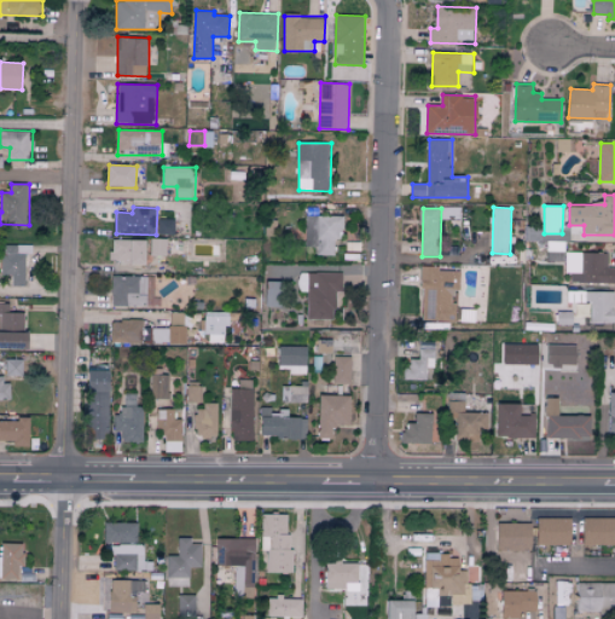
[(341,217),(307,215),(307,247),(317,247),(317,255),(340,255),(341,217)]
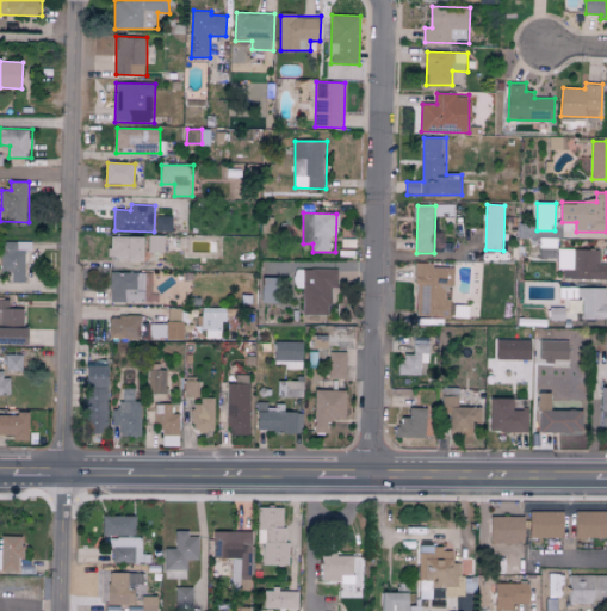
[(173,216),(158,216),(158,230),(173,232),(173,216)]
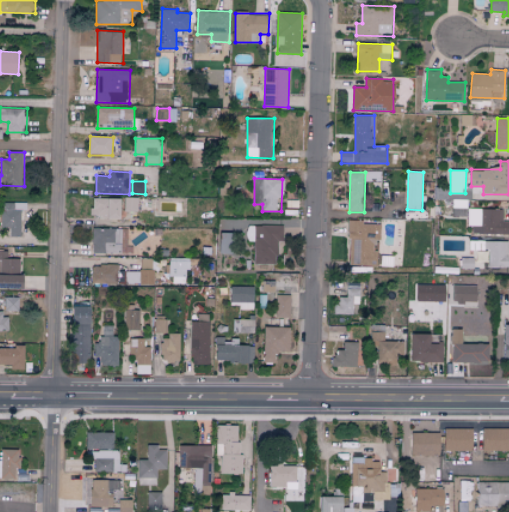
[(125,211),(138,211),(139,198),(126,197),(125,211)]
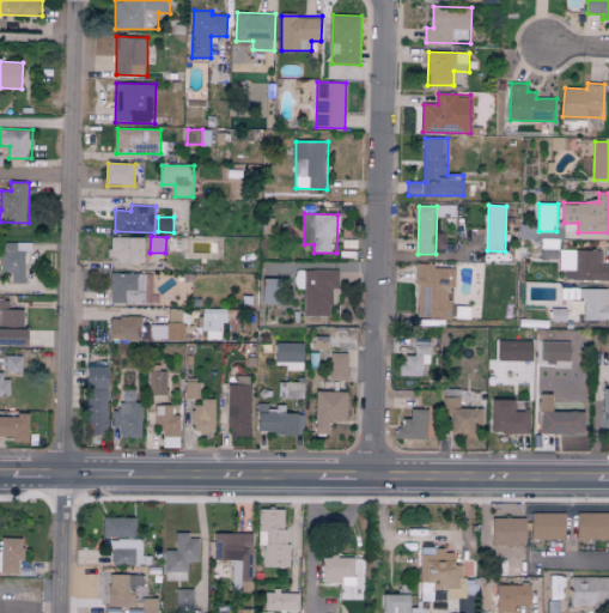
[(114,237),(114,260),(144,261),(145,237),(114,237)]
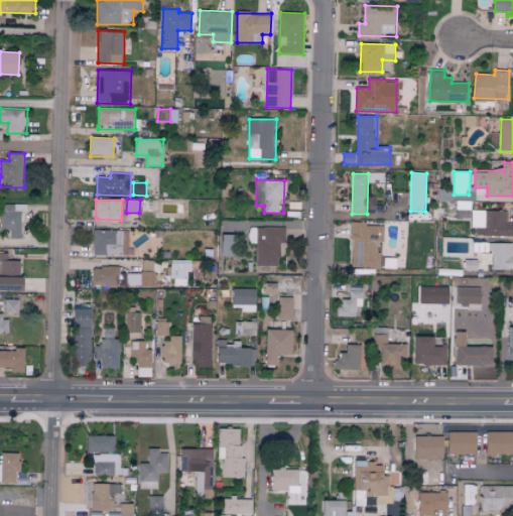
[(472,202),(458,202),(458,218),(473,218),(472,202)]
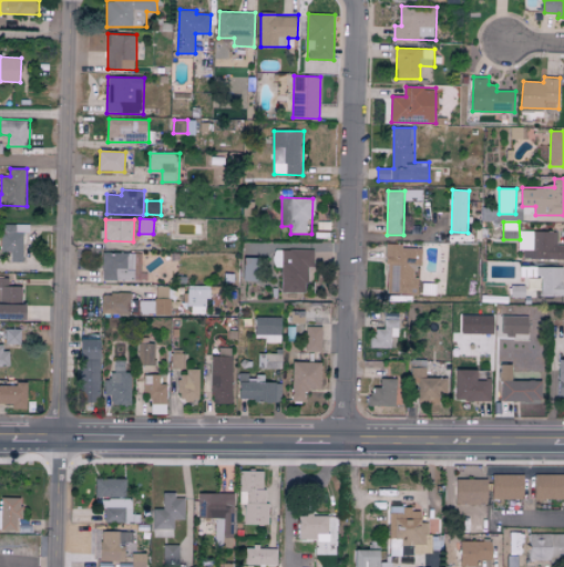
[(2,253),(12,253),(12,261),(27,261),(26,224),(2,225),(2,253)]
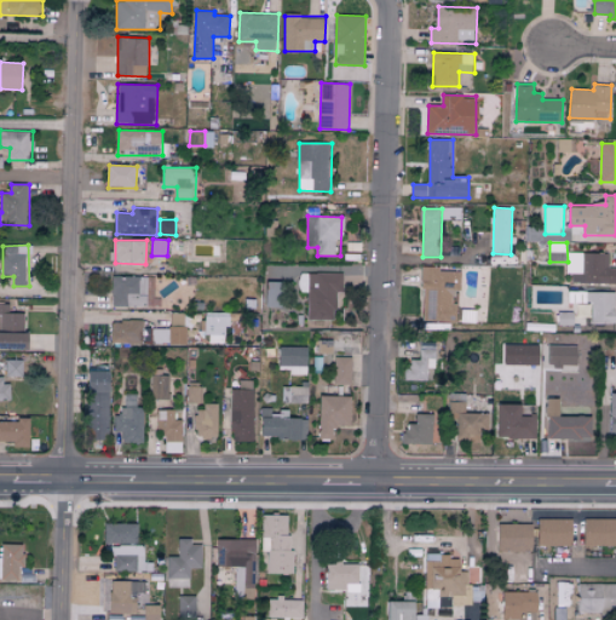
[(615,268),(611,268),(611,254),(570,252),(569,282),(615,283),(615,268)]
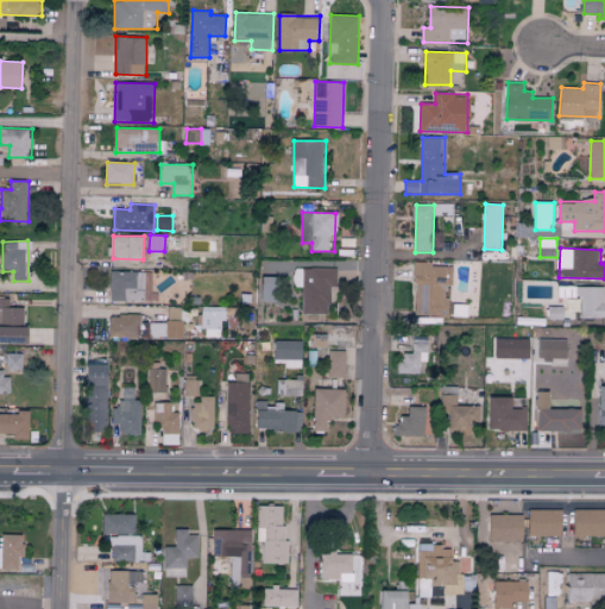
[(415,315),(449,316),(452,265),(417,264),(415,315)]
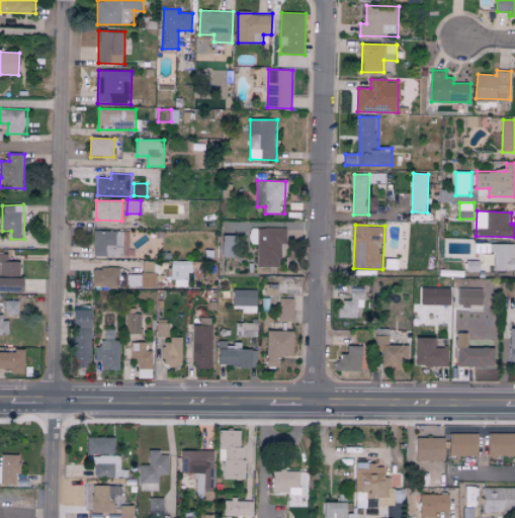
[(287,228),(251,229),(251,244),(258,244),(258,267),(282,267),(281,243),(288,243),(287,228)]
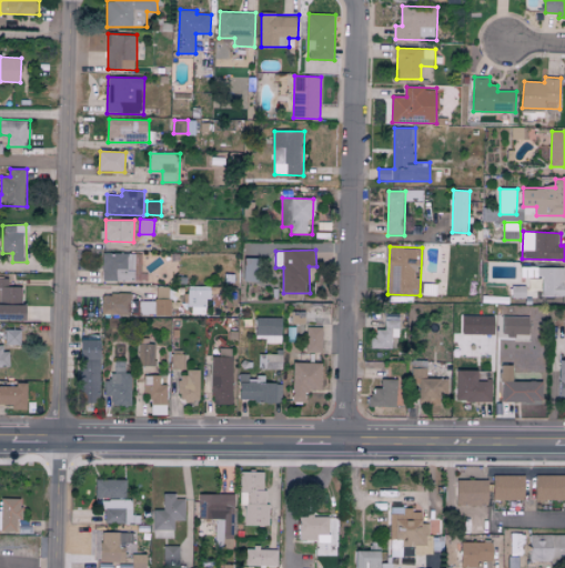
[(135,282),(137,253),(104,253),(104,281),(135,282)]
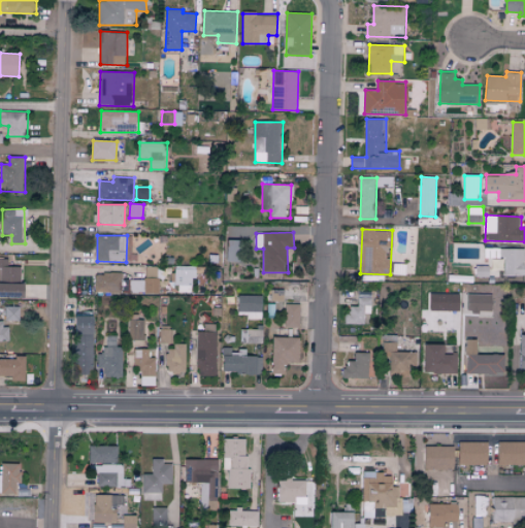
[(227,261),(242,261),(243,239),(228,239),(227,261)]
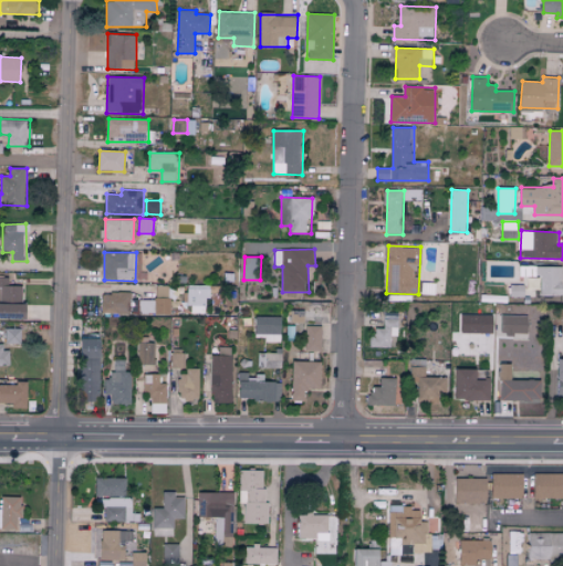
[(562,268),(521,266),(521,276),(542,276),(542,294),(562,295),(562,268)]
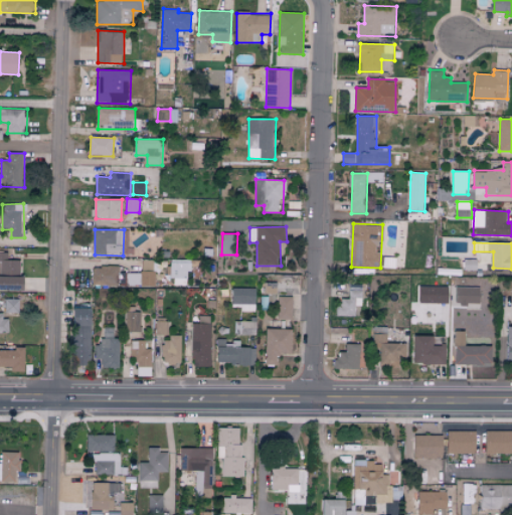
[(0,290),(23,290),(24,277),(21,277),(22,261),(9,260),(9,252),(0,251),(0,290)]
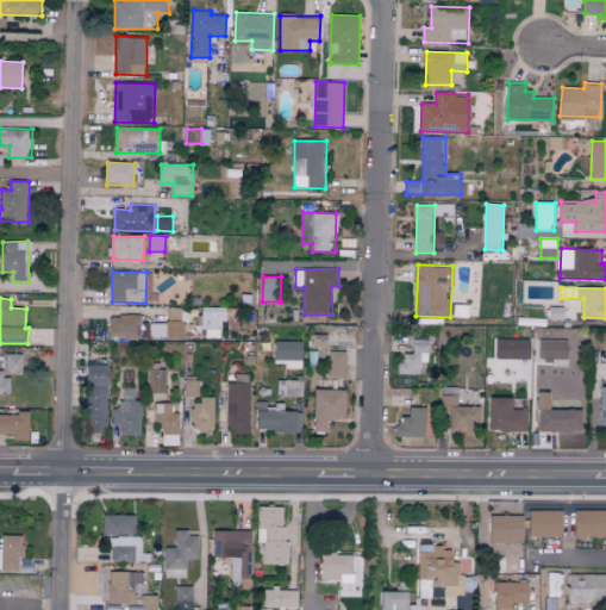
[(204,338),(222,338),(222,323),(226,323),(227,309),(205,307),(204,338)]
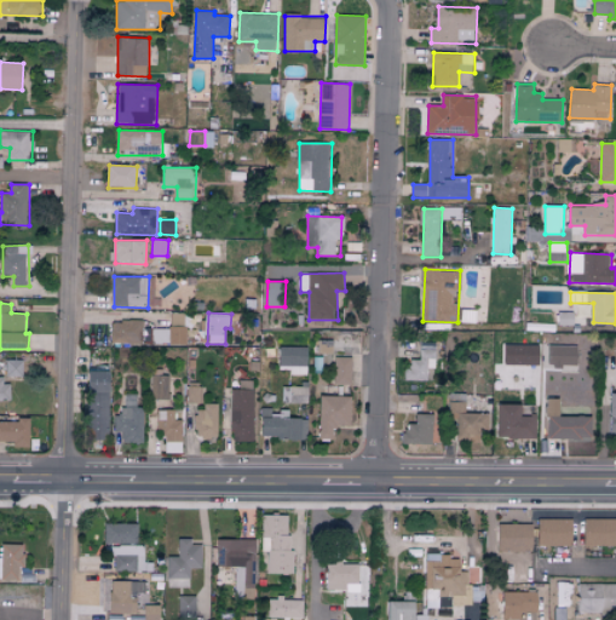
[(559,326),(575,326),(575,313),(559,313),(559,326)]
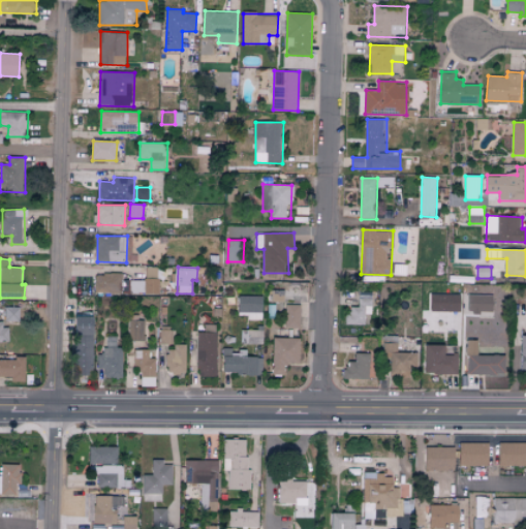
[(159,293),(160,268),(147,268),(147,281),(132,281),(132,292),(159,293)]
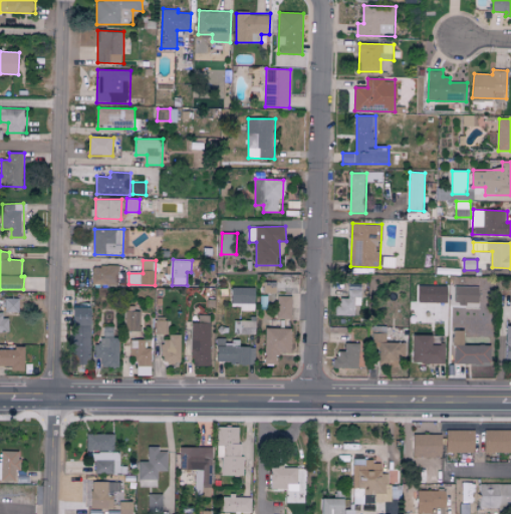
[(94,265),(93,284),(119,285),(120,266),(94,265)]
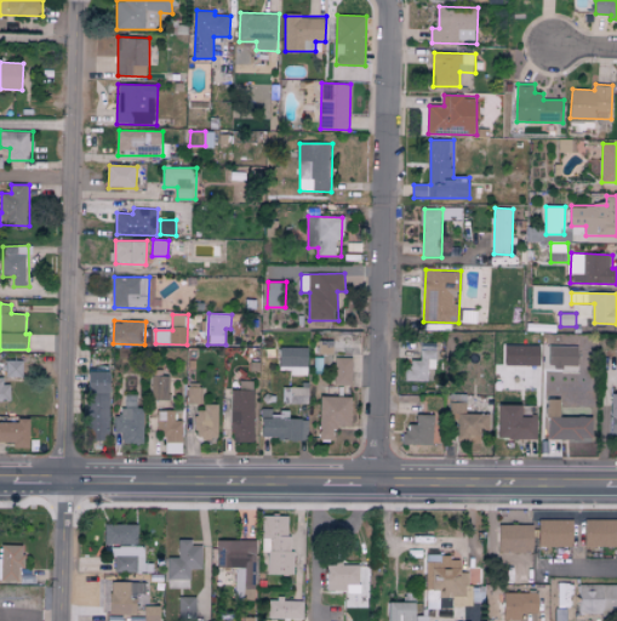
[(321,354),(335,354),(333,341),(320,341),(321,354)]
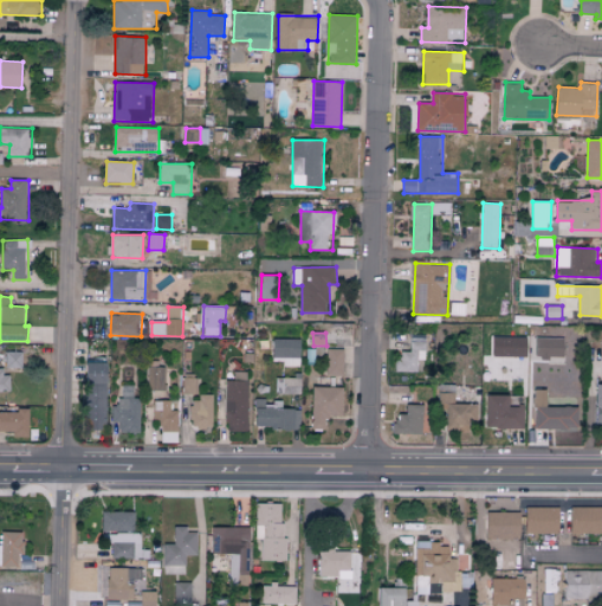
[(528,337),(494,336),(494,356),(528,358),(528,337)]
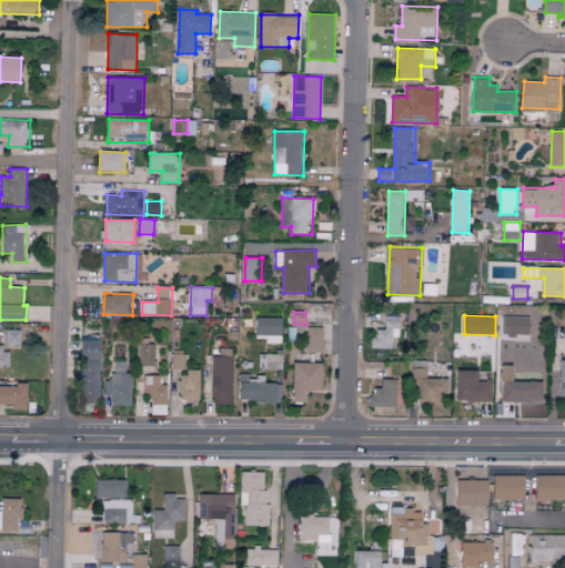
[(504,334),(531,334),(531,317),(504,316),(504,334)]
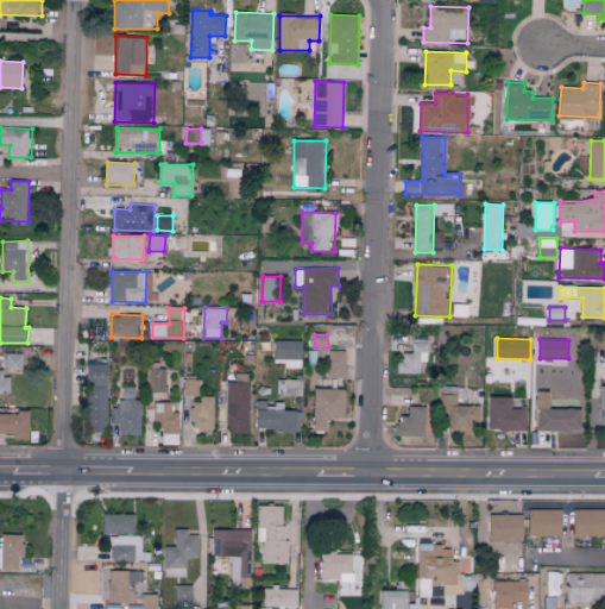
[(303,369),(303,340),(276,340),(276,359),(288,359),(288,369),(303,369)]
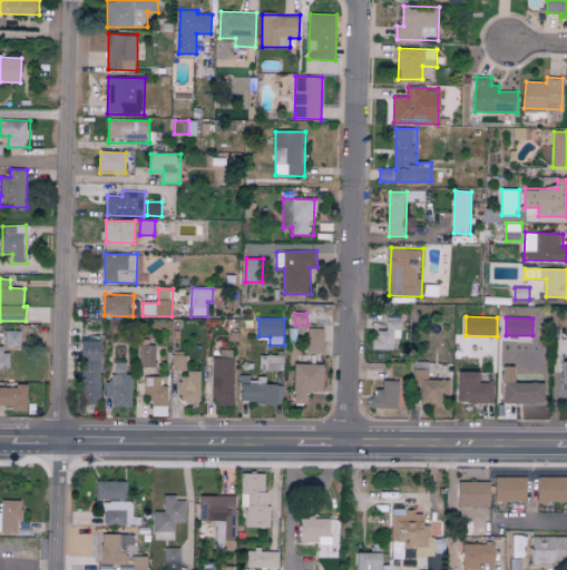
[(402,321),(388,321),(388,331),(375,331),(375,350),(394,350),(394,338),(402,338),(402,321)]
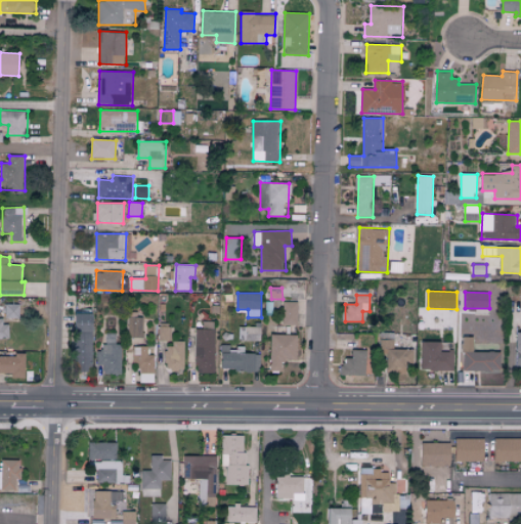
[(284,324),(298,324),(299,302),(285,301),(284,324)]
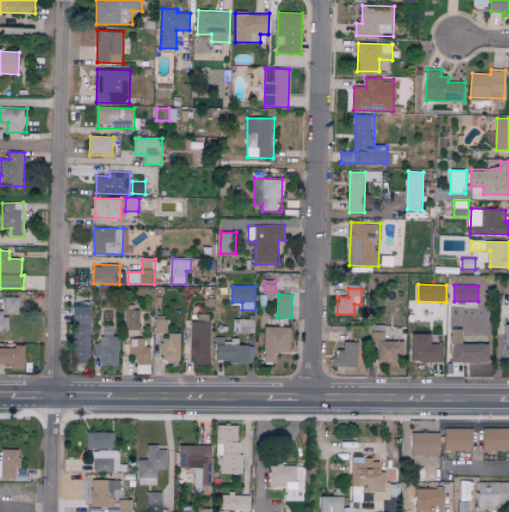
[(6,310),(20,311),(20,297),(7,297),(6,310)]
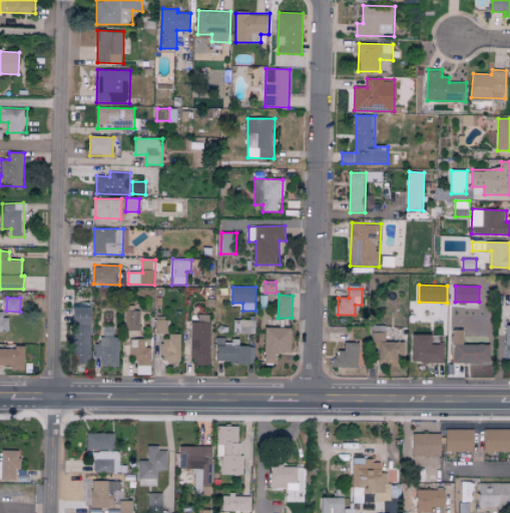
[(92,307),(74,306),(73,364),(91,364),(92,307)]
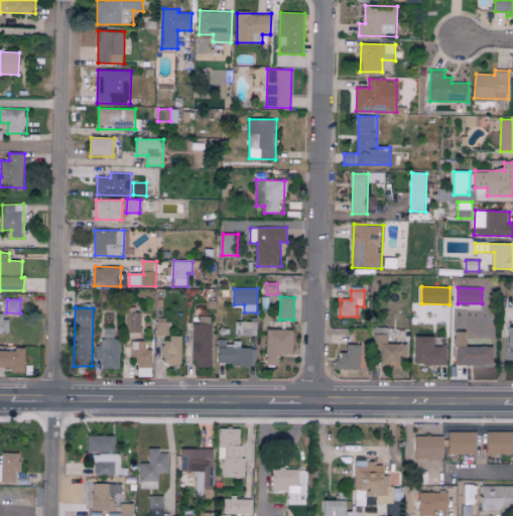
[(0,310),(0,333),(8,334),(7,310),(0,310)]
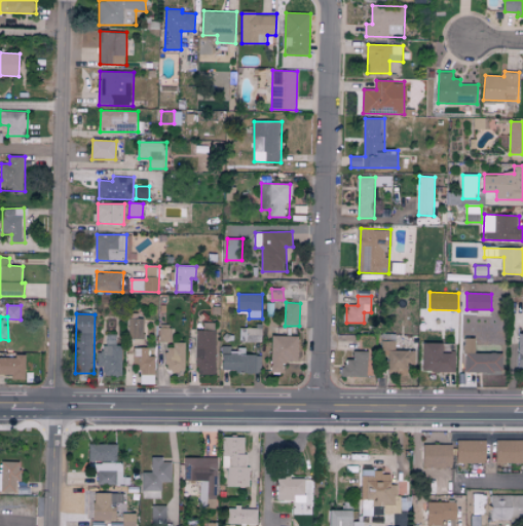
[(144,318),(129,318),(131,339),(145,339),(144,318)]
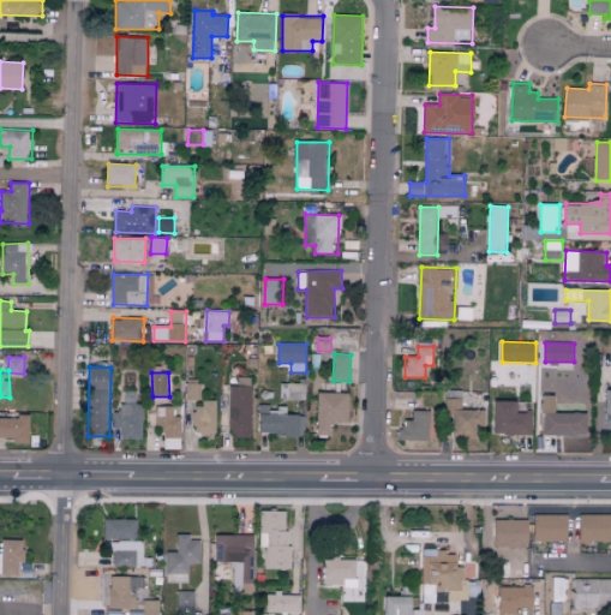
[(239,386),(232,386),(231,437),(252,437),(253,377),(239,377),(239,386)]
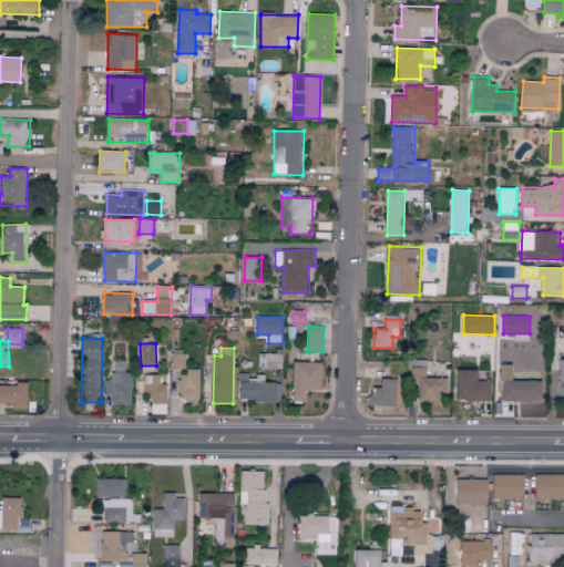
[(185,369),(186,354),(173,353),(173,369),(185,369)]
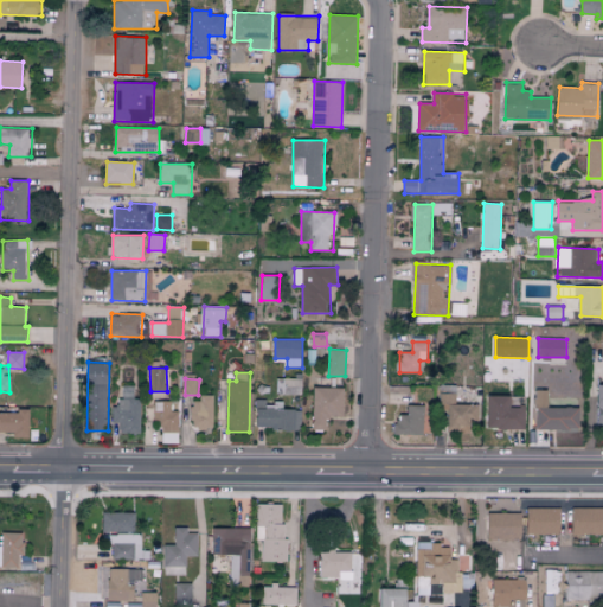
[(278,395),(303,395),(303,378),(278,378),(278,395)]
